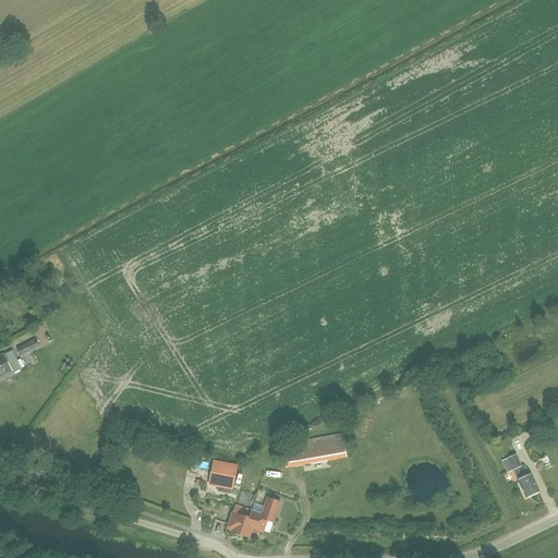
[(16,349),(20,356),(39,347),(36,340),(16,349)]
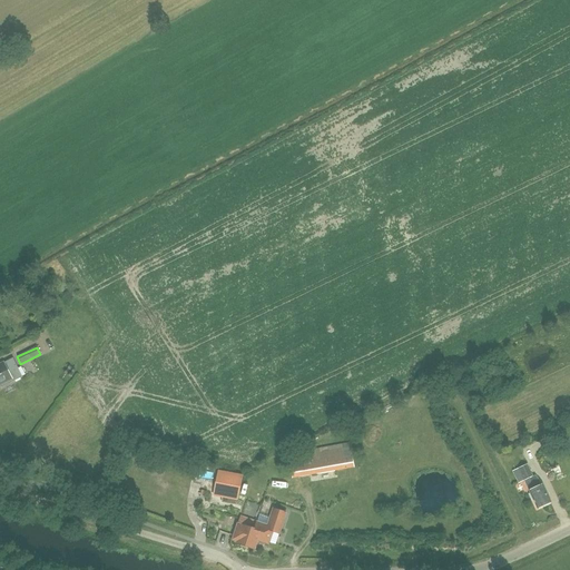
[(0,384),(1,384),(2,386),(12,381),(12,382),(22,377),(12,359),(3,363),(0,364),(0,384)]
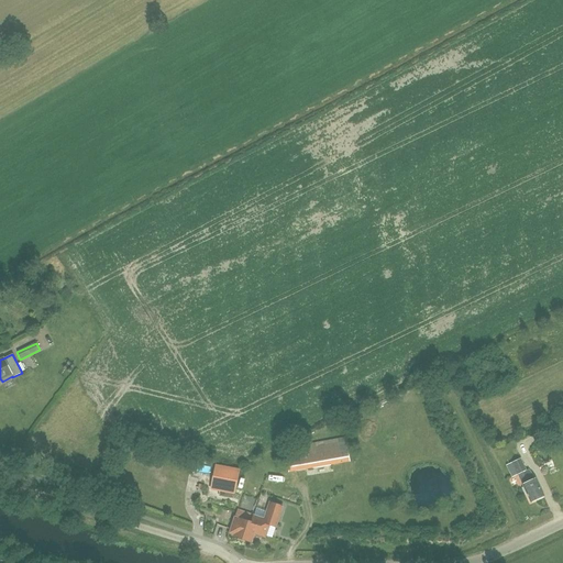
[(544,438),(556,433),(551,423),(540,429),(544,438)]
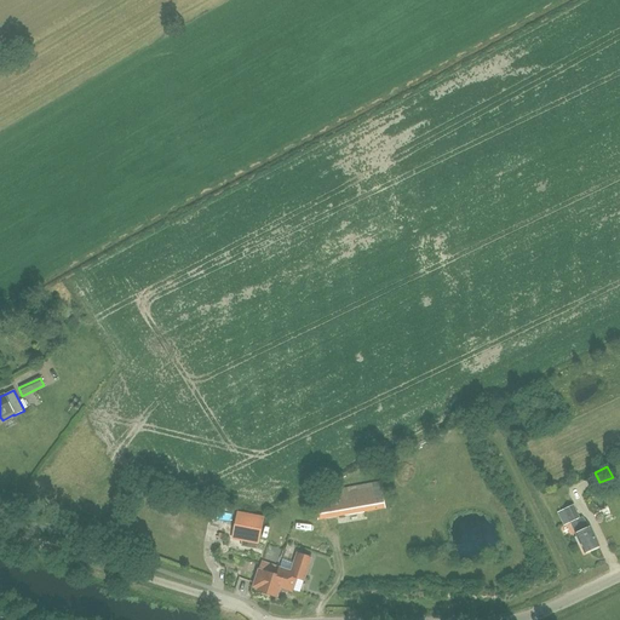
[(367,512),(373,511),(369,491),(313,499),(316,522),(367,512)]
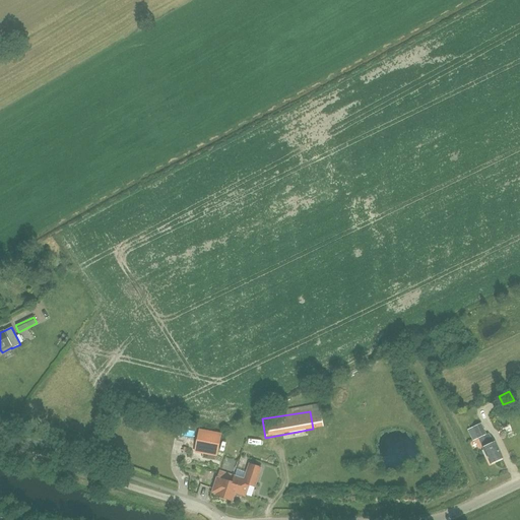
[(503,459),(495,442),(488,446),(482,436),(485,435),(480,424),(467,430),(472,441),(477,439),(490,465),(503,459)]
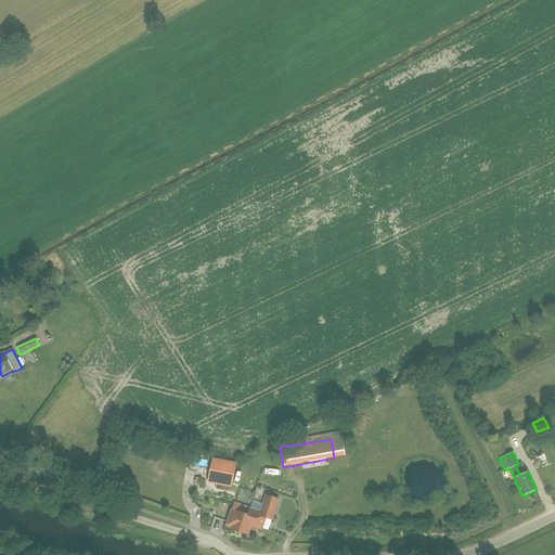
[(207,481),(218,482),(232,486),(236,461),(211,456),(207,481)]
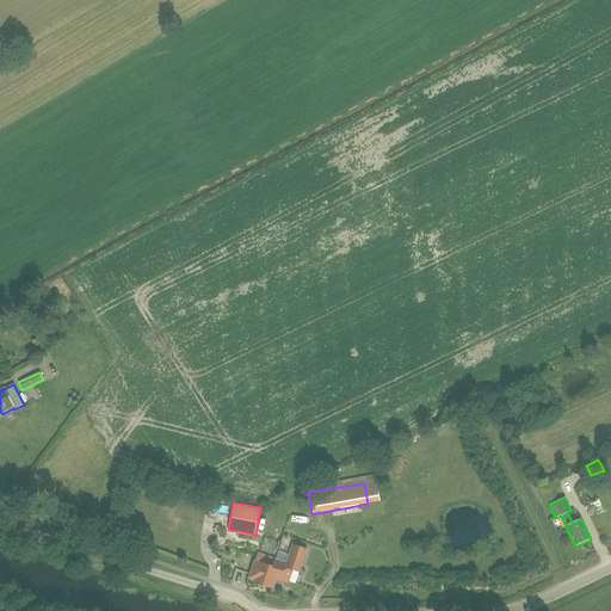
[(292,569),(300,572),(307,549),(292,544),(287,563),(275,559),(272,567),(254,561),(250,579),(254,580),(253,582),(273,588),(276,579),(289,584),(292,569)]
